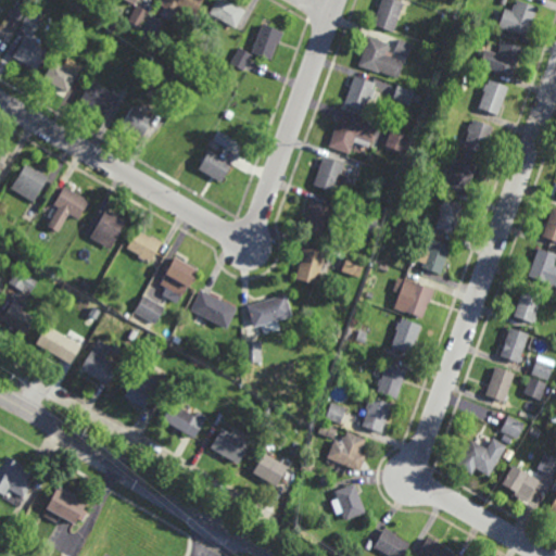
[(17,19),(8,13),(14,0),(20,0),(26,3),(17,19)]
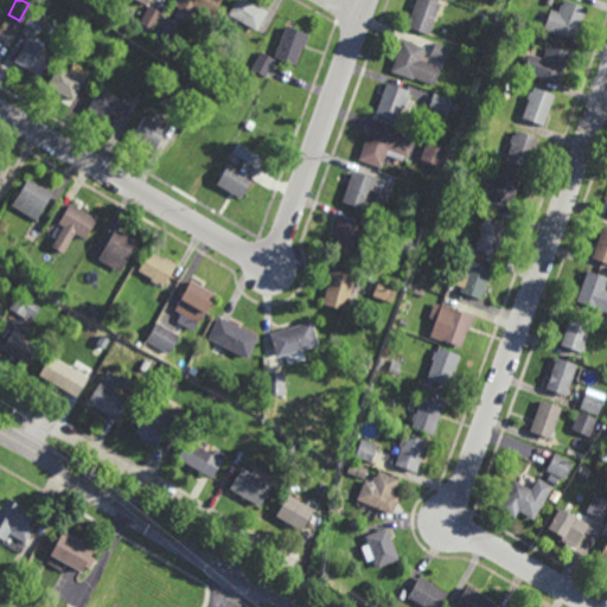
[(219,0),(210,17),(191,6),(183,20),(171,13),(177,5),(168,0),(219,0)]
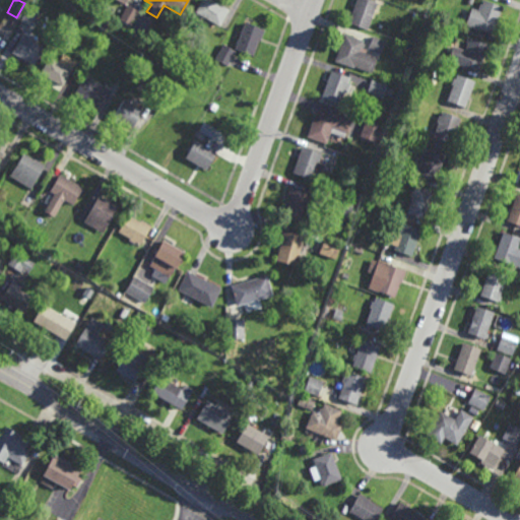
[(219,25),(194,10),(200,0),(214,0),(230,8),(219,25)]
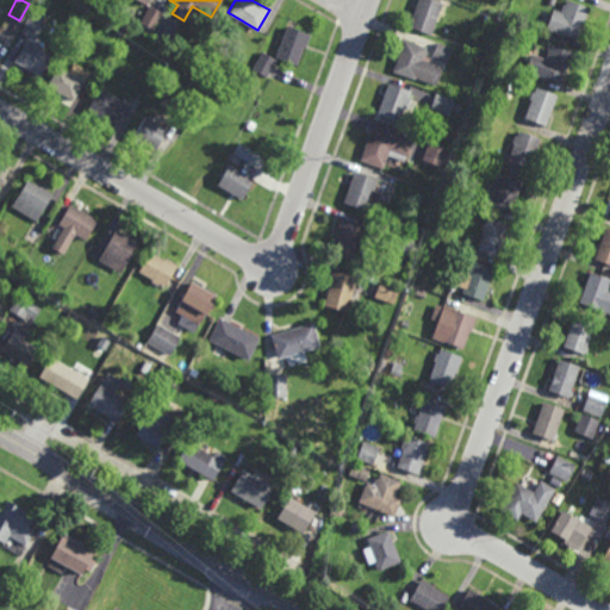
[(430,35),(408,26),(417,0),(435,0),(442,2),(430,35)]
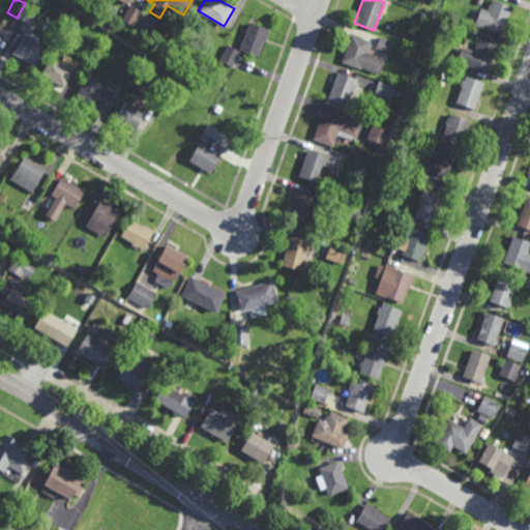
[(495,0),(512,6),(501,33),(484,26),(483,27),(474,24),(480,7),(487,10),(490,3),(491,3),(492,0),(495,0)]
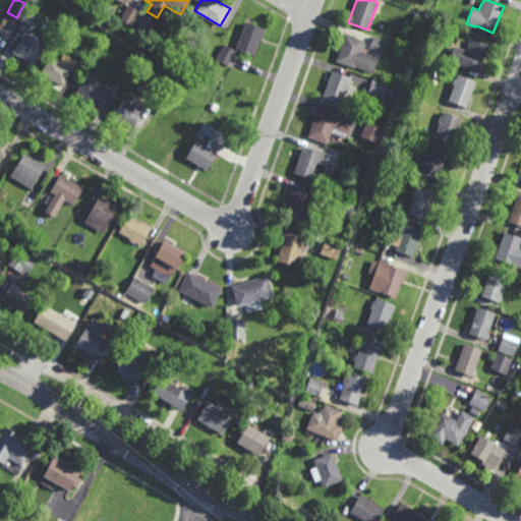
[(129,24),(118,16),(126,3),(137,10),(129,24)]
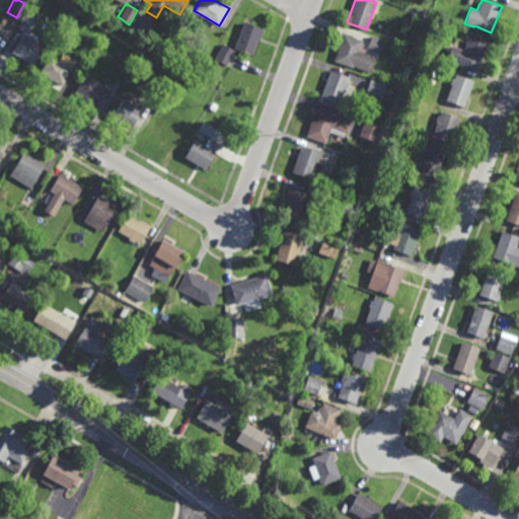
[(28,25),(18,19),(26,6),(36,12),(28,25)]
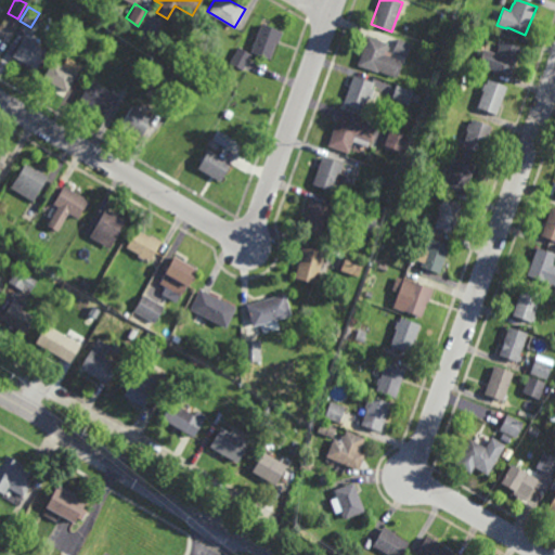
[(152,37),(151,36),(149,39),(137,33),(140,28),(139,28),(149,11),(162,18),(152,37)]
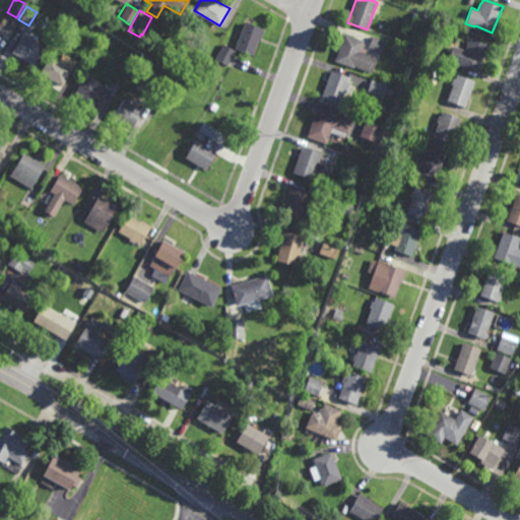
[(260,40),(258,39),(252,54),(235,48),(244,21),(264,28),(260,40)]
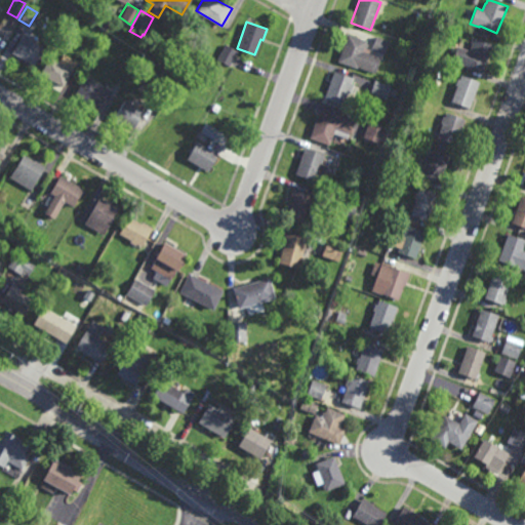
[(366,48),(364,47),(362,51),(380,57),(374,73),(357,67),(357,68),(337,61),(348,33),(366,40),(365,43),(367,44),(366,48)]
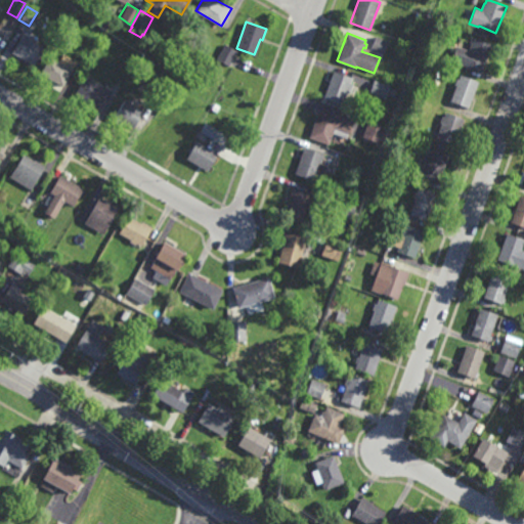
[(28,39),(29,37),(31,39),(30,40),(42,47),(32,64),(10,52),(20,35),(28,39)]
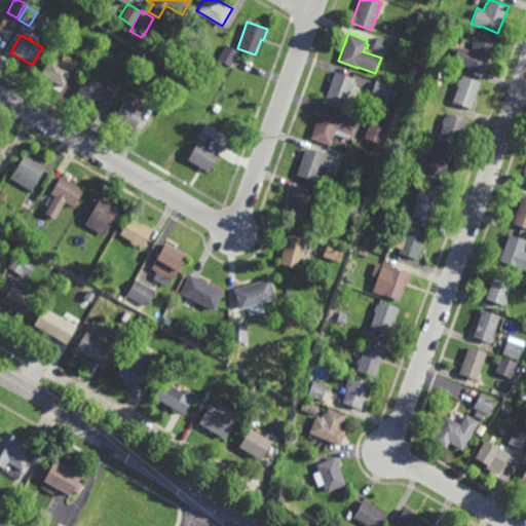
[(384,53),(372,49),(377,36),(388,41),(384,53)]
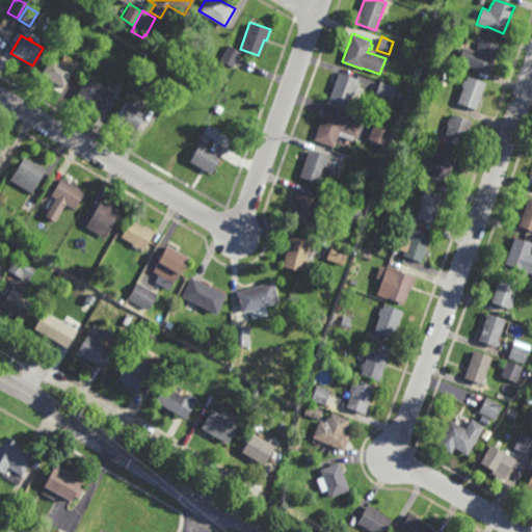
[(489,73),(458,62),(463,47),(476,51),(479,44),(477,43),(479,37),(499,45),(489,73)]
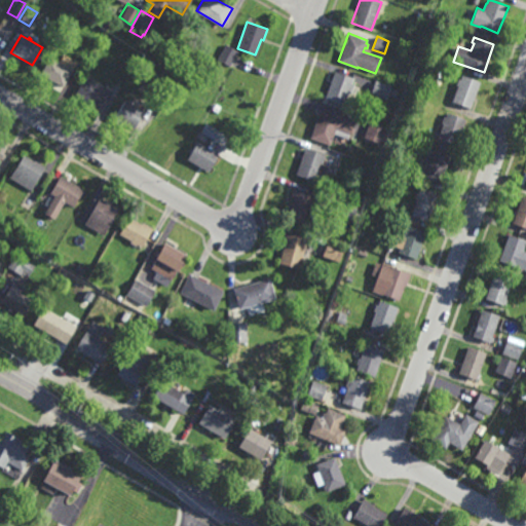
[(228,67),(216,59),(225,43),(237,51),(228,67)]
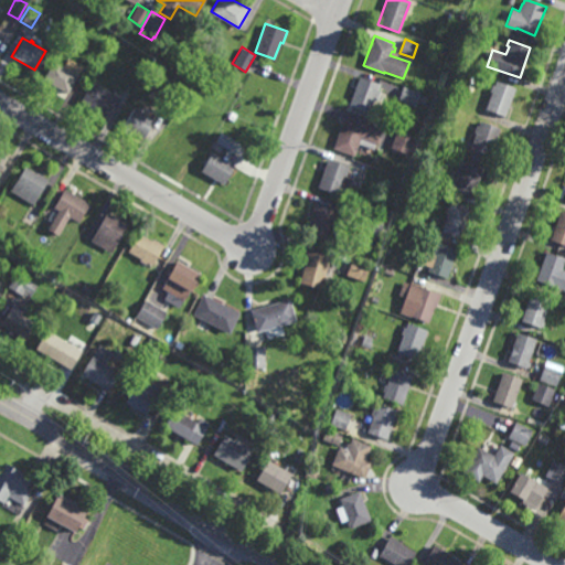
[(201,65),(191,61),(195,53),(204,57),(201,65)]
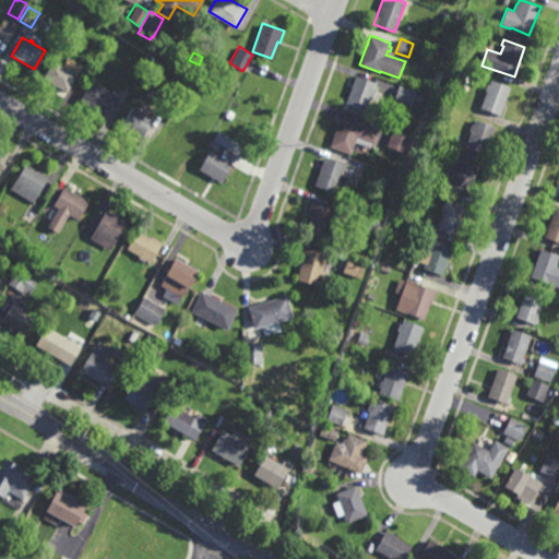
[(66,91),(40,76),(50,59),(75,73),(66,91)]
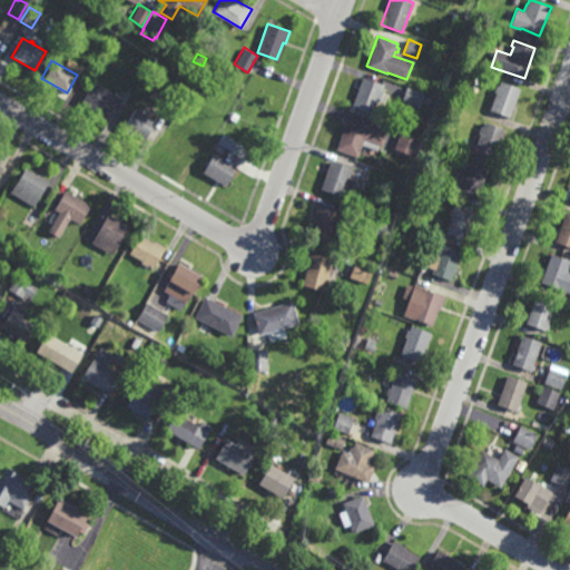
[(380,101),(376,100),(371,114),(352,106),(362,77),(382,84),(380,90),(383,91),(380,101)]
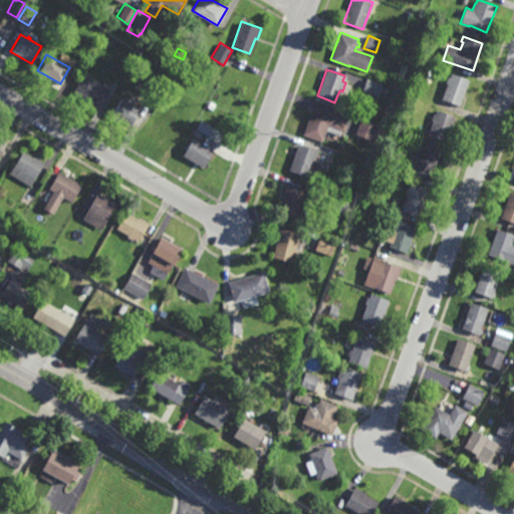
[(88,75),(88,76),(108,88),(98,106),(71,90),(82,73),(83,73),(84,72),(88,75)]
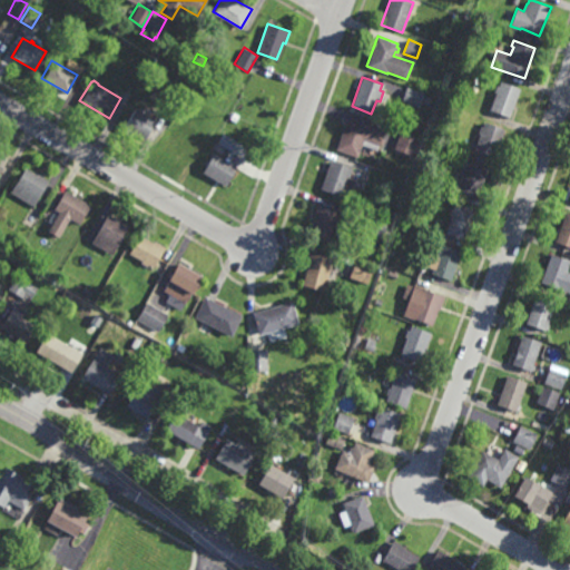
[(521,88),(510,117),(490,110),(497,92),(494,92),(497,85),(499,86),(501,81),(521,88)]
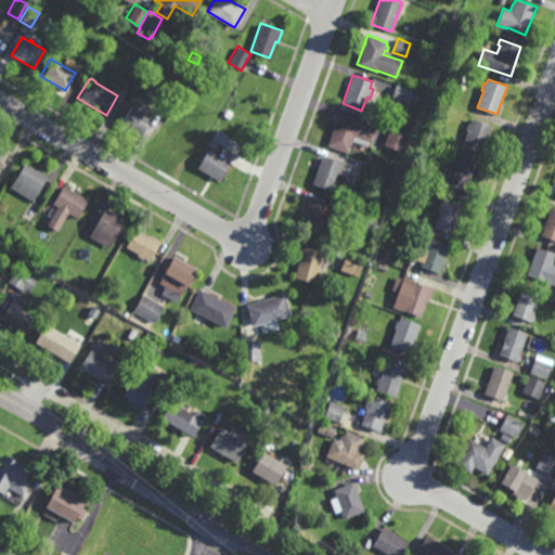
[(408,103),(391,98),(397,84),(412,90),(408,103)]
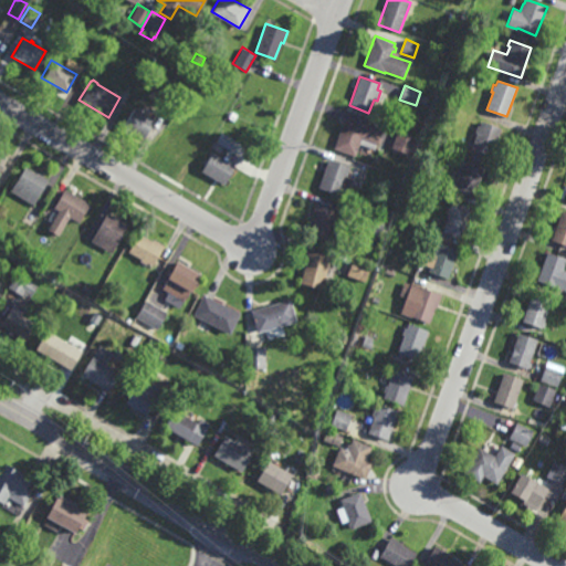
[(184,109),(178,107),(185,97),(189,100),(184,109)]
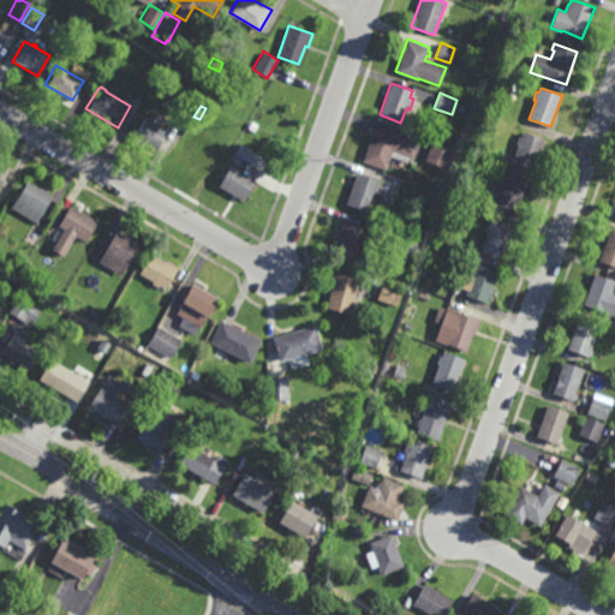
[(156,151),(132,137),(144,115),(168,129),(156,151)]
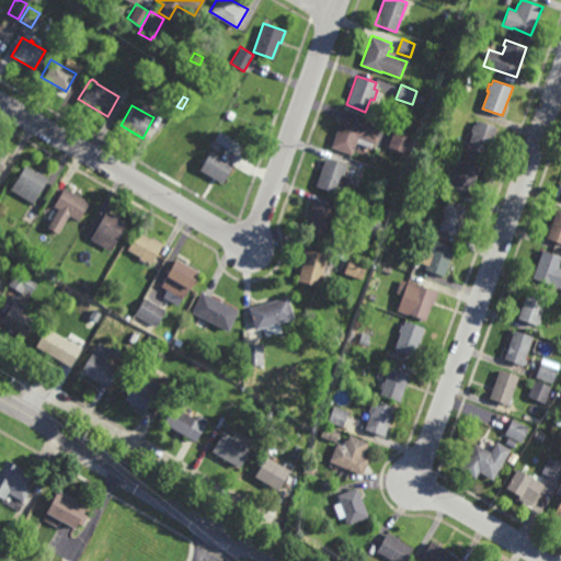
[(231,119),(225,116),(229,110),(235,113),(231,119)]
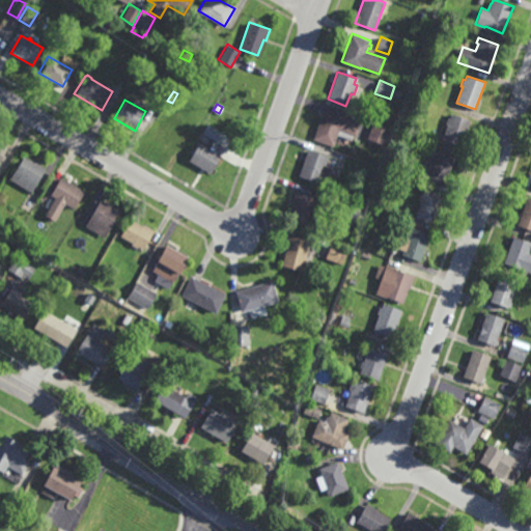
[(356,134),(354,133),(352,140),(336,135),(332,146),(313,139),(324,109),(344,116),(343,118),(357,123),(356,128),(358,128),(356,134)]
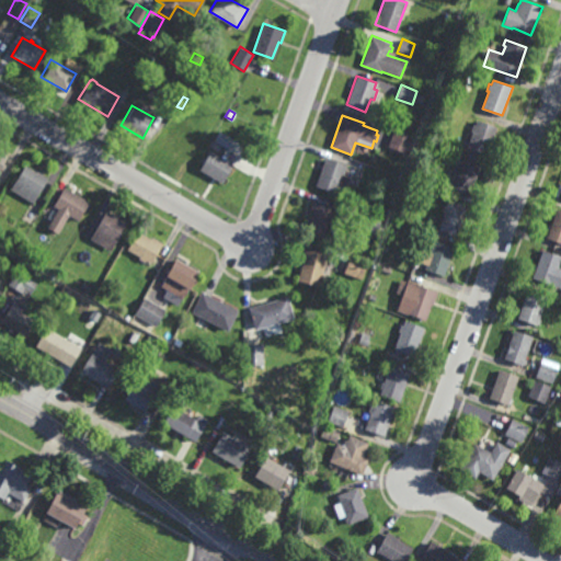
[(487,156),(467,148),(469,142),(465,140),(466,137),(470,138),(472,133),(471,132),(473,125),(476,125),(478,119),(497,127),(487,156)]
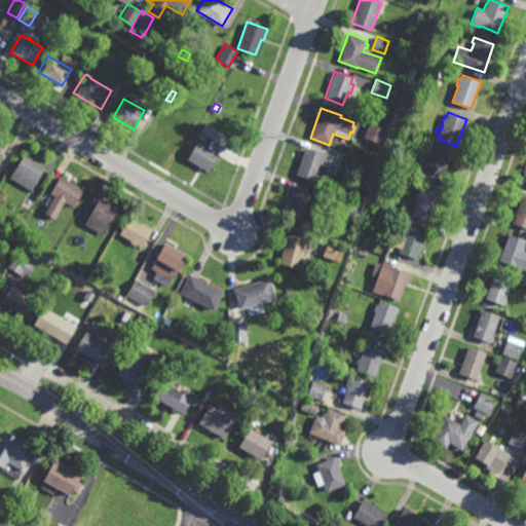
[(380,143),(364,137),(370,121),(386,127),(380,143)]
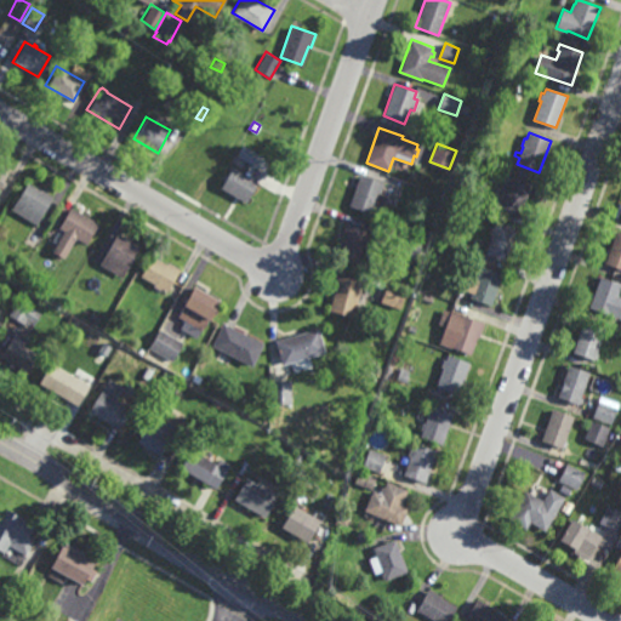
[(252,164),(235,154),(241,144),(258,154),(252,164)]
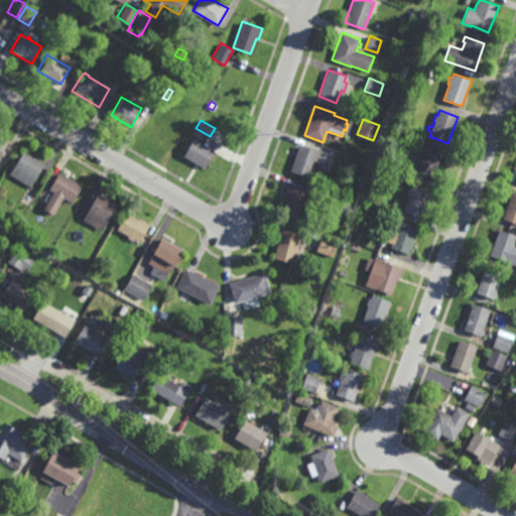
[(202,144),(203,142),(206,144),(205,146),(213,150),(203,167),(181,155),(191,138),(202,144)]
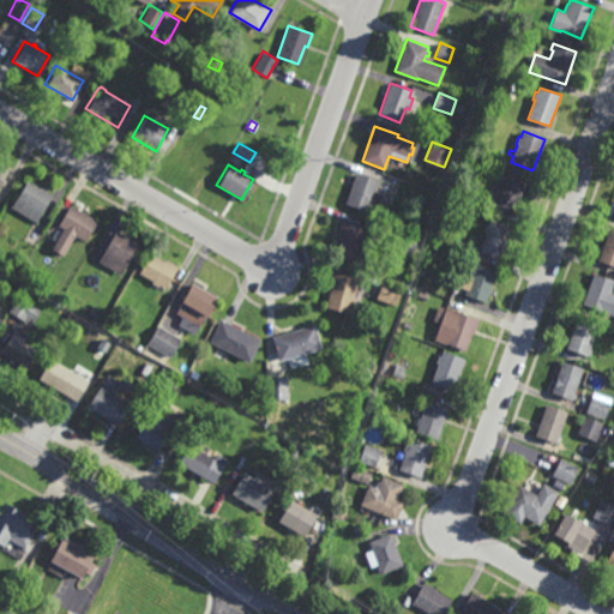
[(378,206),(371,204),(368,211),(344,203),(356,172),(379,180),(375,192),(383,194),(378,206)]
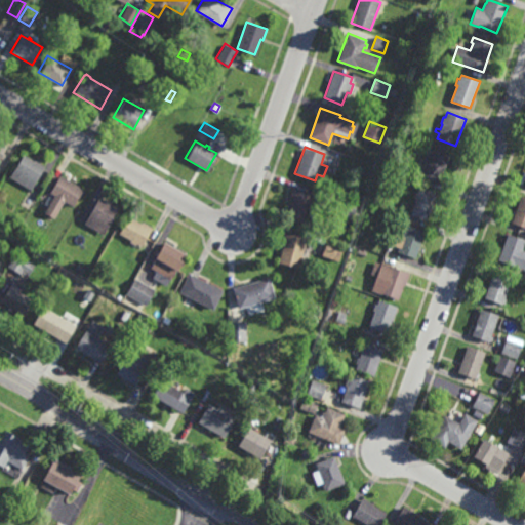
[(449,156),(444,170),(445,171),(441,183),(421,175),(427,160),(425,160),(427,153),(429,154),(430,149),(449,156)]
